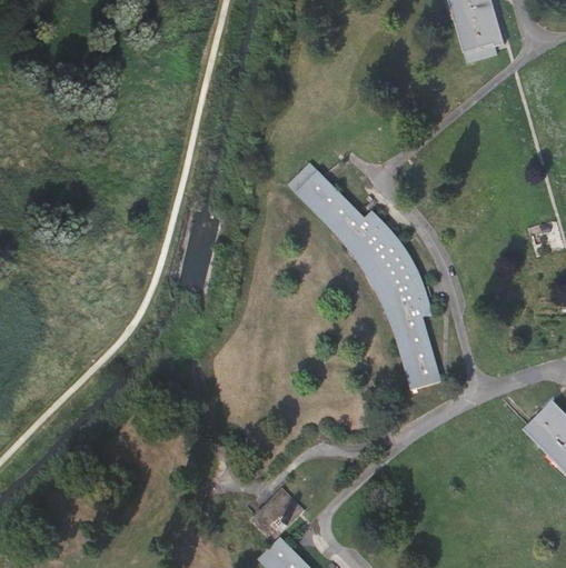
[(448,0),(449,5),(463,50),(492,41),(478,0),(448,0)]
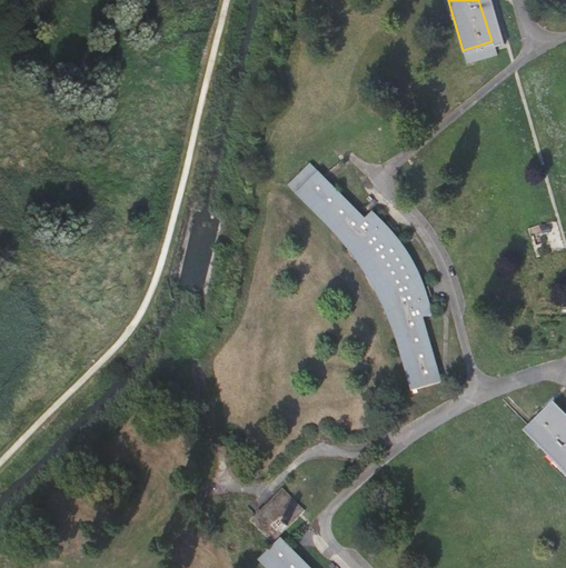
[(337,190),(317,169),(295,191),(340,240),(348,248),(355,257),(360,265),(365,270),(368,276),(376,290),(383,305),(390,322),(395,338),(399,355),(410,389),(439,380),(433,357),(421,317),(433,314),(426,292),(419,277),(407,256),(399,243),(391,231),(378,216),(374,211),(371,209),(364,218),(358,211),(337,190)]
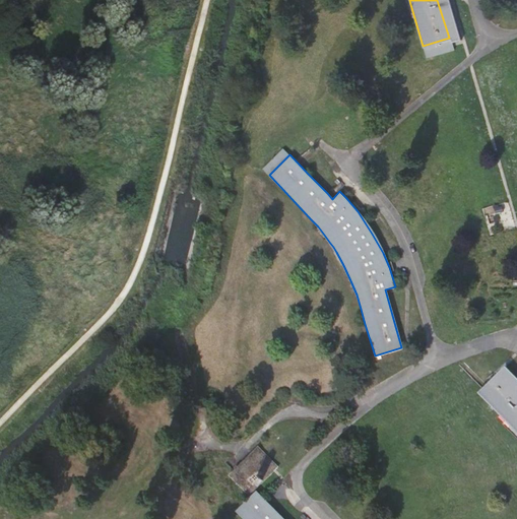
[(516,392),(514,389),(497,372),(476,392),(497,413),(516,434),(516,392)]
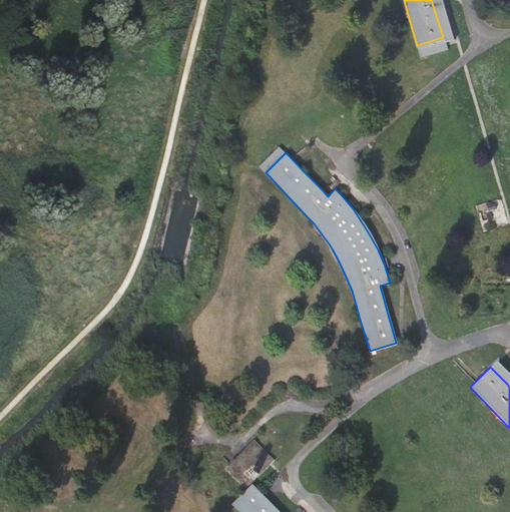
[(253,439),(246,446),(224,468),(243,487),(274,459),(253,439)]
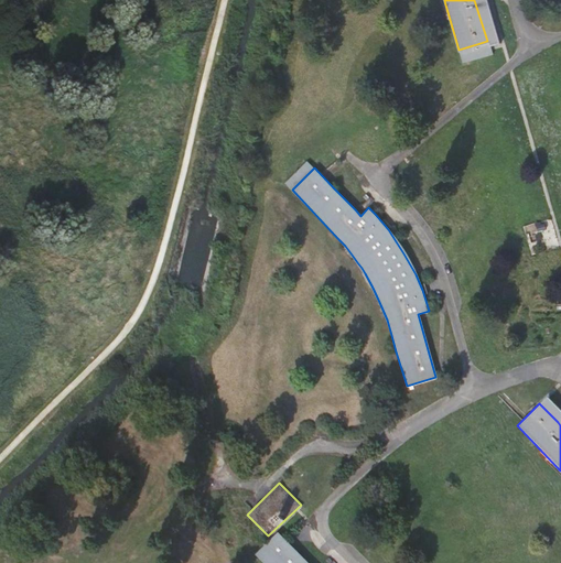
[(308,562),(277,532),(256,554),(263,562),(308,562)]
